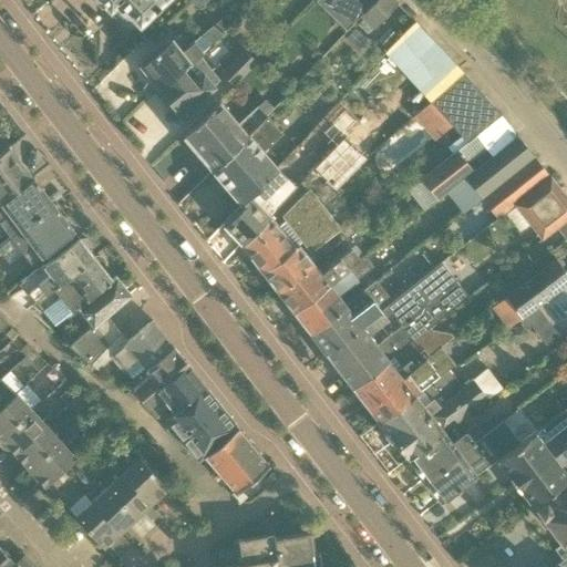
[(115,17),(123,24),(126,27),(130,28),(133,27),(136,26),(140,22),(140,23),(163,0),(94,0),(95,1),(101,7),(110,8),(111,9),(114,4),(121,11),(114,17),(115,18),(115,17)]
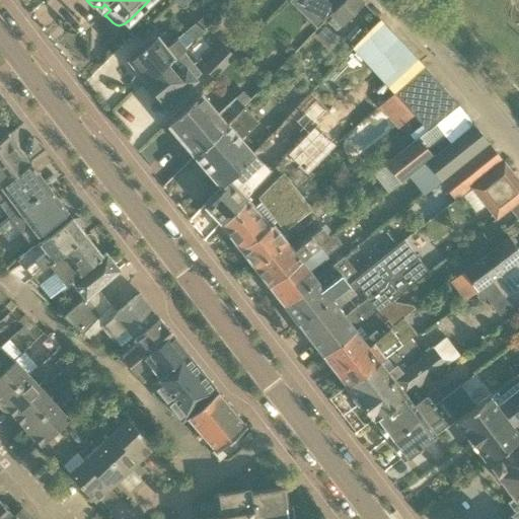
[(344,0),(290,0),(289,1),(317,28),(329,15),(344,0)]
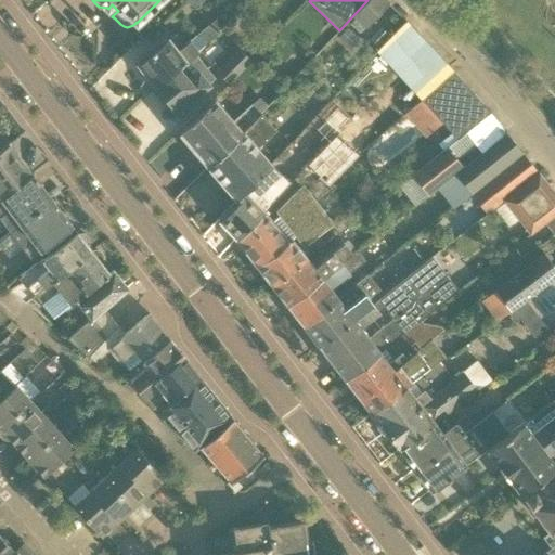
[(390,3),(386,0),(368,0),(352,16),(365,28),(390,3)]
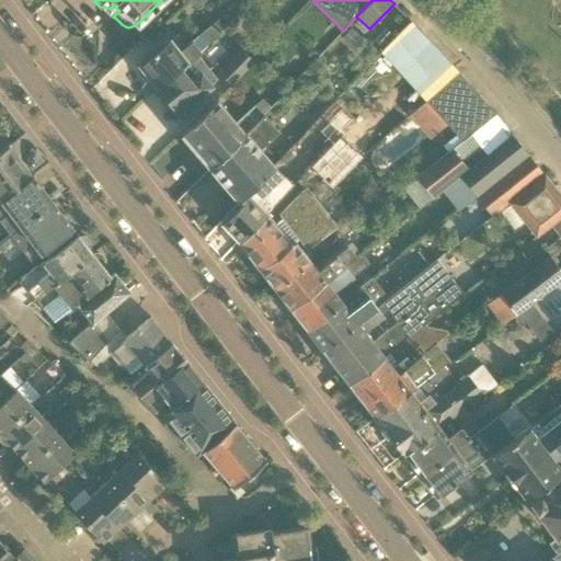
[(411,23),(379,54),(425,101),(458,70),(411,23)]
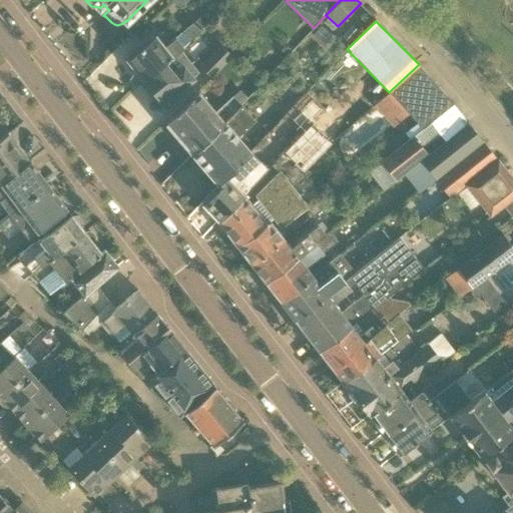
[(143,81),(166,63),(165,62),(180,50),(183,48),(203,29),(196,22),(171,41),(162,30),(126,59),(125,63),(130,69),(134,69),(143,80),(143,81)]
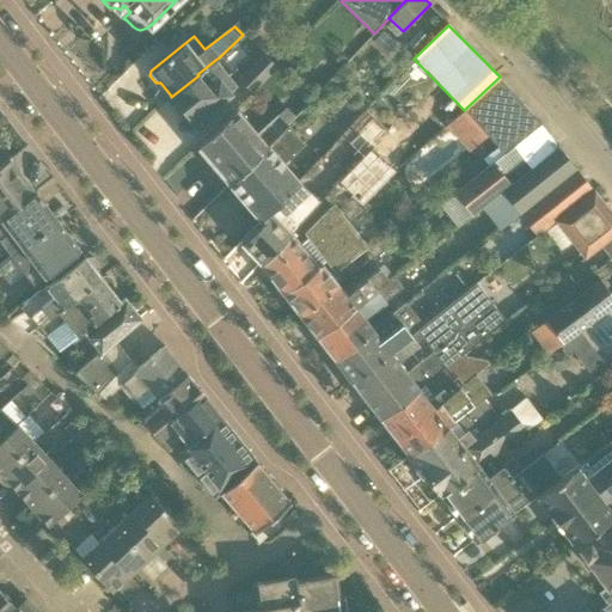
[(252,93),(276,68),(264,56),(239,80),(252,93)]
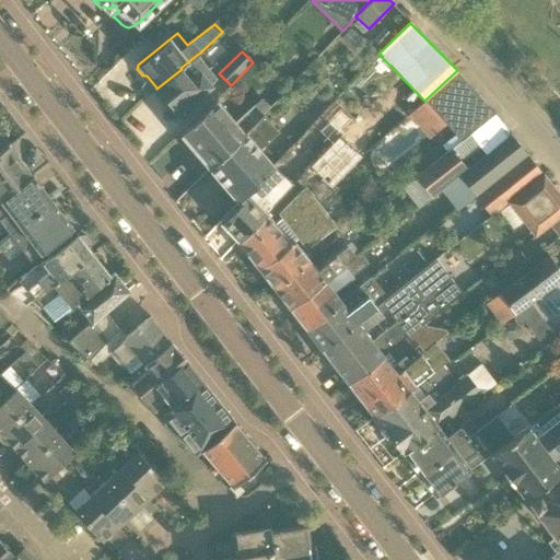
[(182,69),(156,89),(175,111),(183,104),(185,107),(211,86),(210,85),(218,79),(197,55),(181,68),(182,69)]
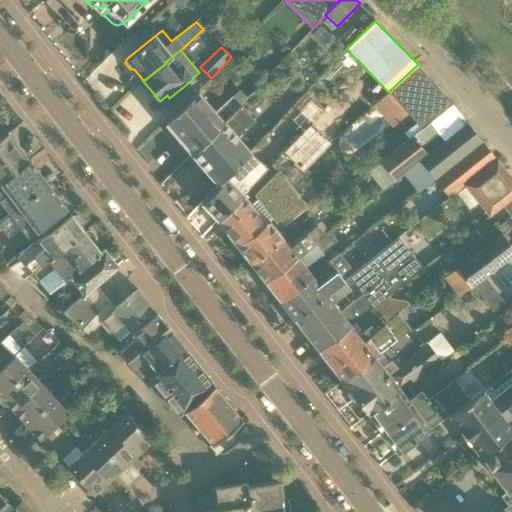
[(453,104),(439,87),(418,64),(388,92),(374,106),(392,127),(408,115),(421,129),(430,122),(453,104)]
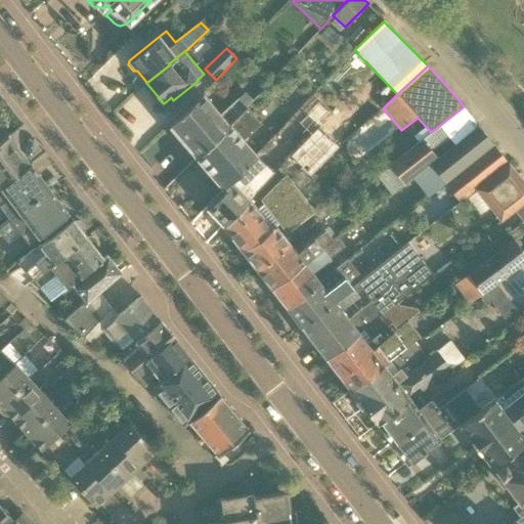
[(227,127),(229,125),(248,107),(238,98),(220,115),(203,93),(170,125),(197,156),(227,127)]
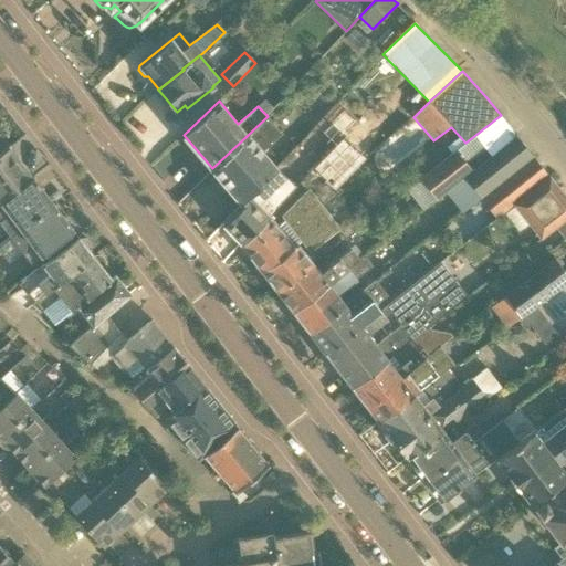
[(491,157),(516,136),(501,115),(475,135),(491,157)]
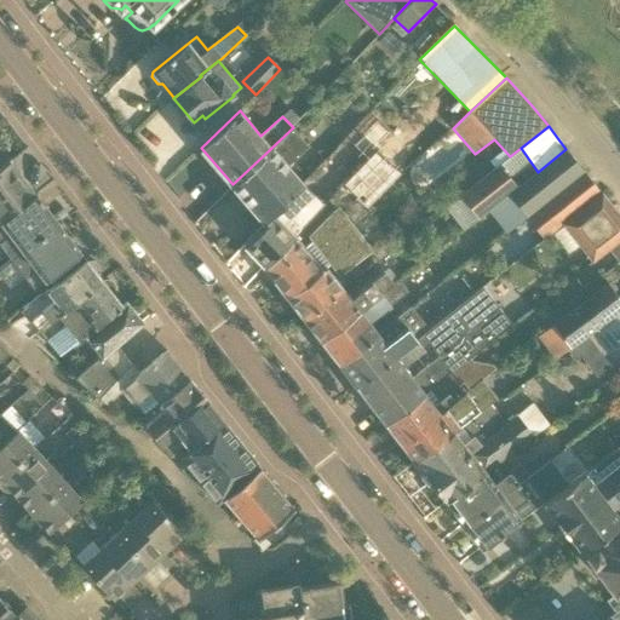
[(265,223),(303,183),(302,183),(288,168),(313,145),(302,133),(277,156),(271,148),(269,150),(233,184),(265,223)]
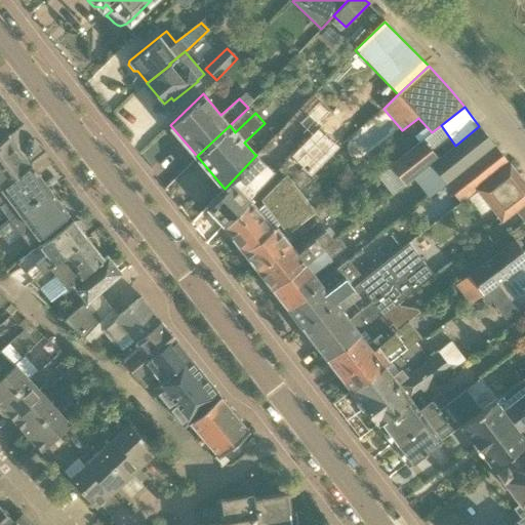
[(440,159),(432,165),(446,184),(471,164),(471,163),(494,145),(479,126),(455,146),(439,158),(440,159)]
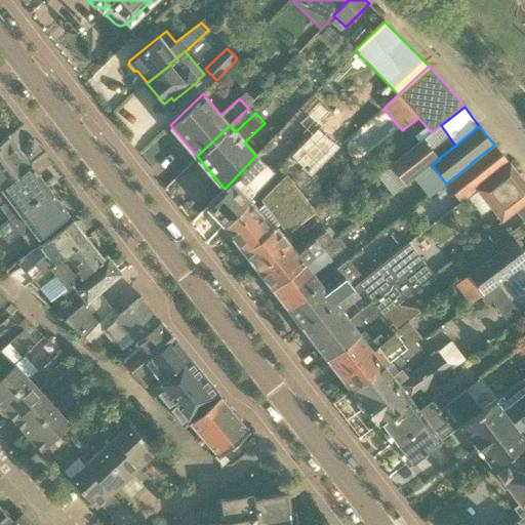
[(318,127),(290,156),(311,175),(338,147),(318,127)]
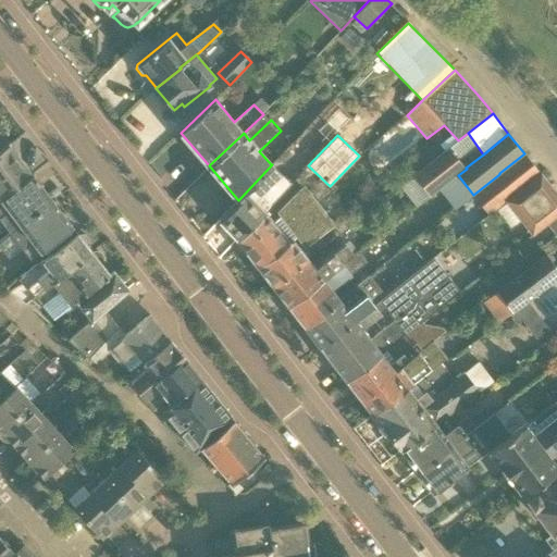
[(0,188),(27,168),(9,144),(0,150),(0,188)]
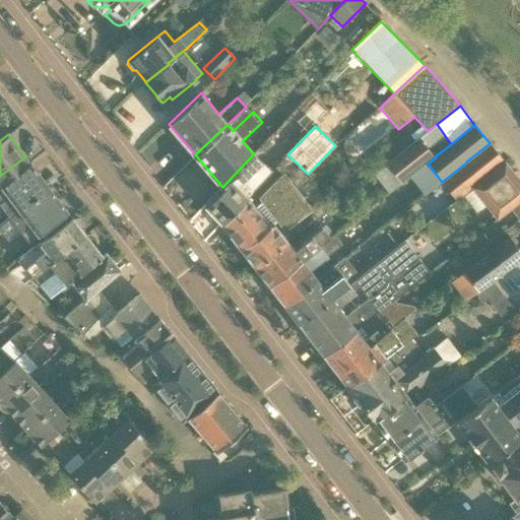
[(402,183),(428,164),(436,157),(435,156),(419,137),(397,155),(386,164),(402,183)]
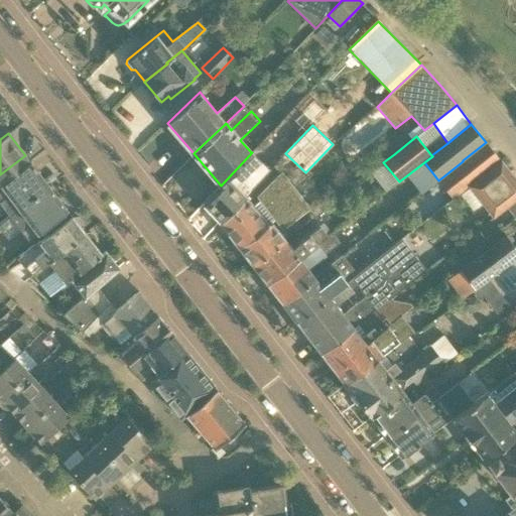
[(501,161),(486,142),(463,160),(463,161),(438,180),(437,181),(453,201),(469,188),(468,187),(501,161)]
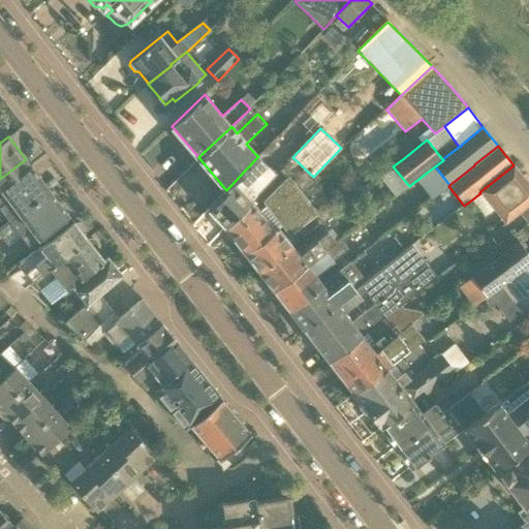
[(225,227),(252,200),(251,200),(257,193),(248,184),(267,164),(258,156),(226,190),(209,210),(225,227)]
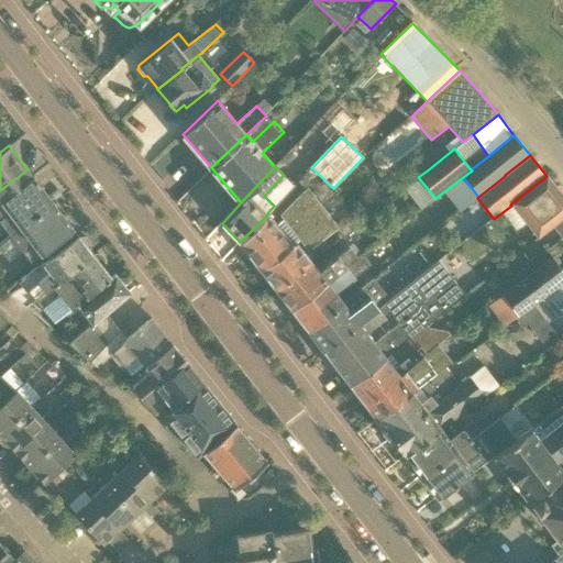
[(53,203),(28,169),(0,190),(0,199),(1,201),(0,201),(0,221),(10,235),(53,203)]
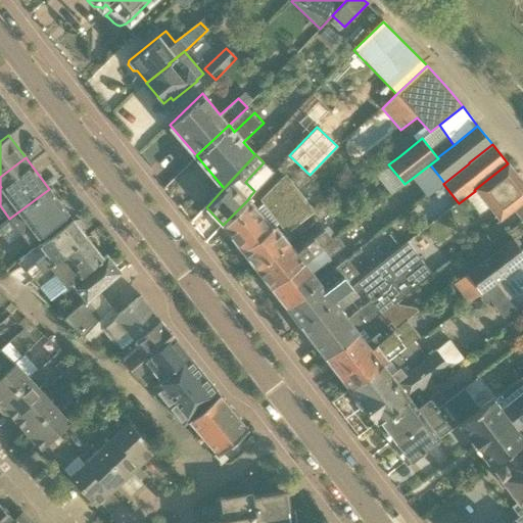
[(513,209),(522,201),(522,183),(508,163),(474,190),(475,191),(498,221),(513,209)]
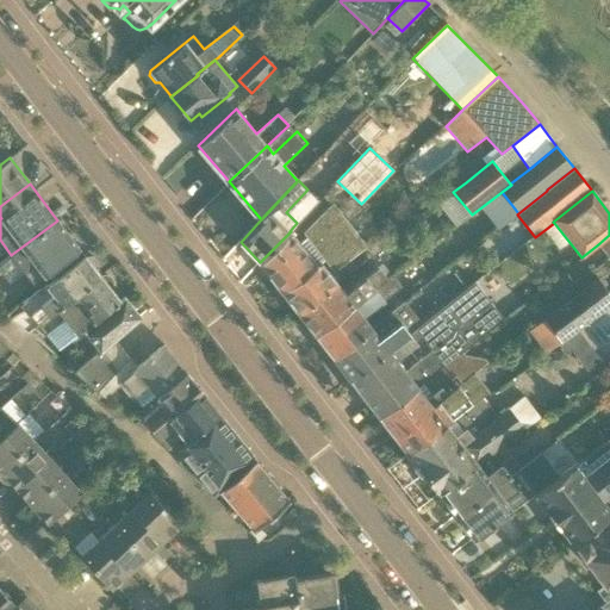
[(367,246),(358,234),(332,201),(303,232),(306,237),(299,243),(291,231),(260,262),(299,312),(336,284),(330,274),(367,246)]
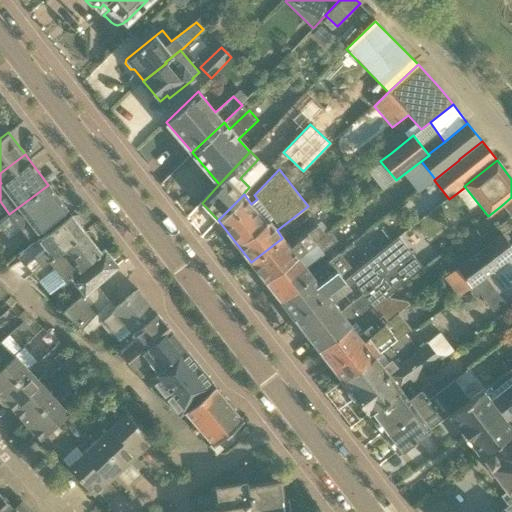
[(48,185),(9,214),(0,220),(0,226),(7,236),(19,227),(28,238),(66,209),(48,185)]
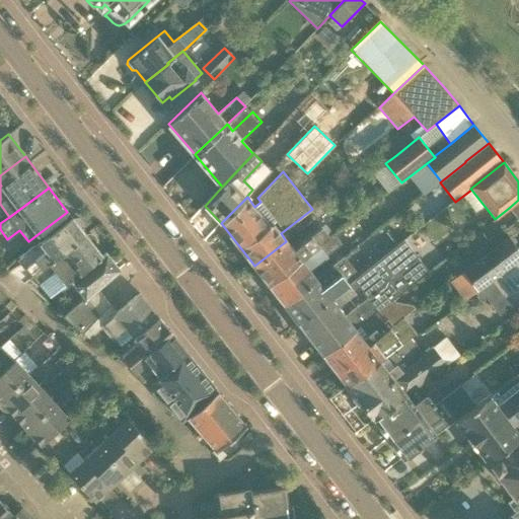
[(509,208),(518,219),(518,218),(518,200),(512,206),(509,208)]
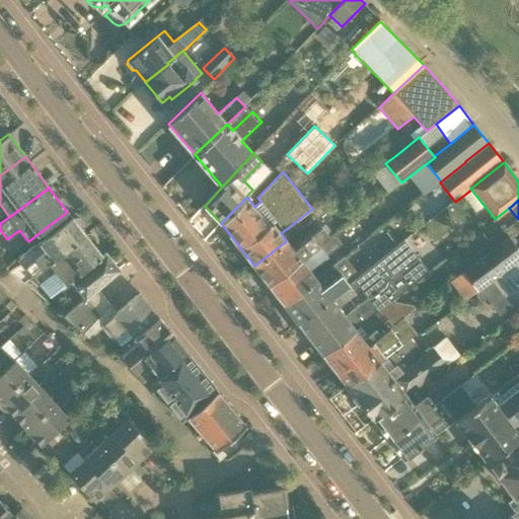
[(18,266),(17,266),(9,272),(23,283),(85,235),(81,229),(82,228),(82,224),(79,220),(75,219),(74,220),(72,218),(19,258),(22,263),(18,266)]
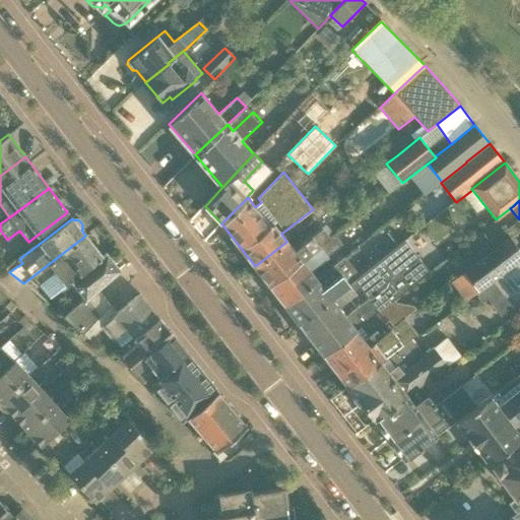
[(270,285),(329,239),(322,229),(294,250),(286,242),(255,266),(270,285)]
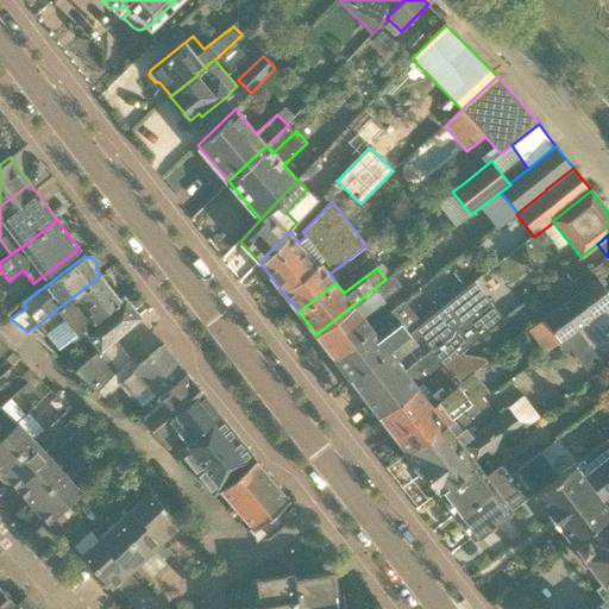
[(27,332),(49,350),(52,352),(83,328),(119,300),(111,289),(114,287),(114,284),(113,282),(112,280),(111,278),(108,277),(106,276),(104,276),(101,276),(100,275),(100,276),(27,332)]
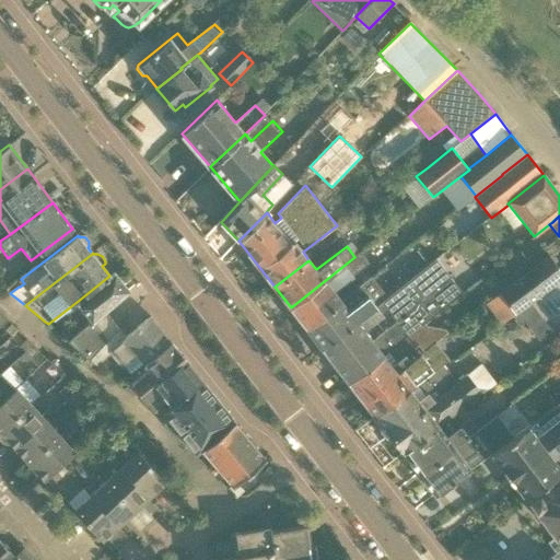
[(306,328),(340,301),(333,291),(370,263),(361,253),(354,257),(291,307),(306,328)]
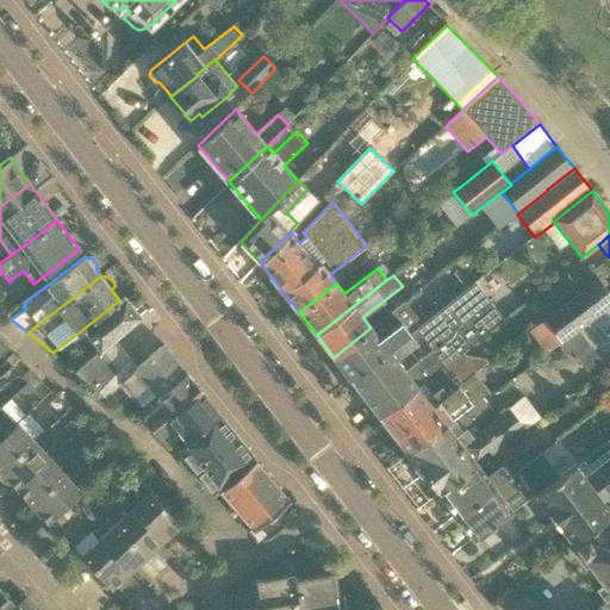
[(561,343),(609,305),(609,293),(599,280),(545,322),(561,343)]
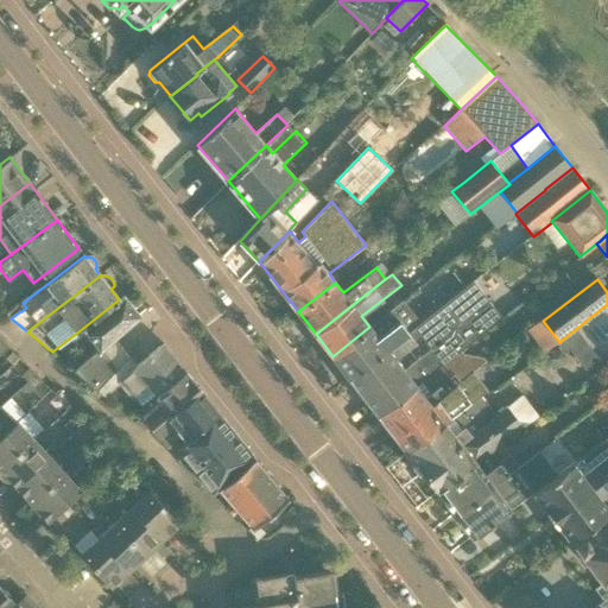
[(487,331),(486,330),(501,320),(473,283),(420,323),(407,333),(350,378),(378,413),(416,386),(429,377),(487,331)]
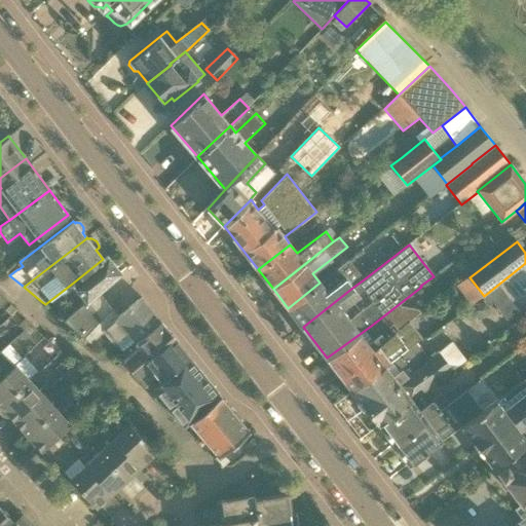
[(103,259),(72,284),(85,301),(64,320),(84,336),(112,308),(99,292),(121,273),(108,256),(103,259)]
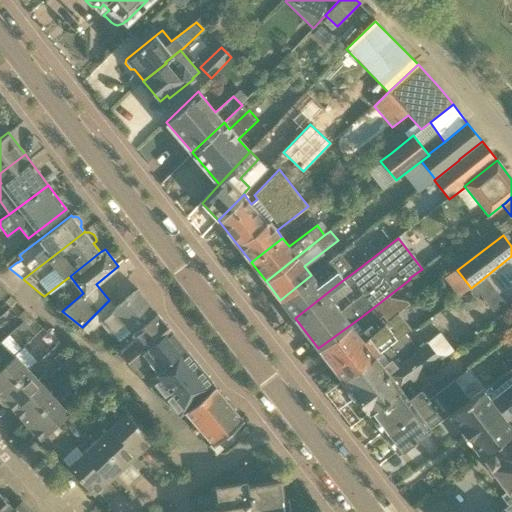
[(343,280),(354,272),(340,252),(311,275),(280,300),(295,318),(343,280)]
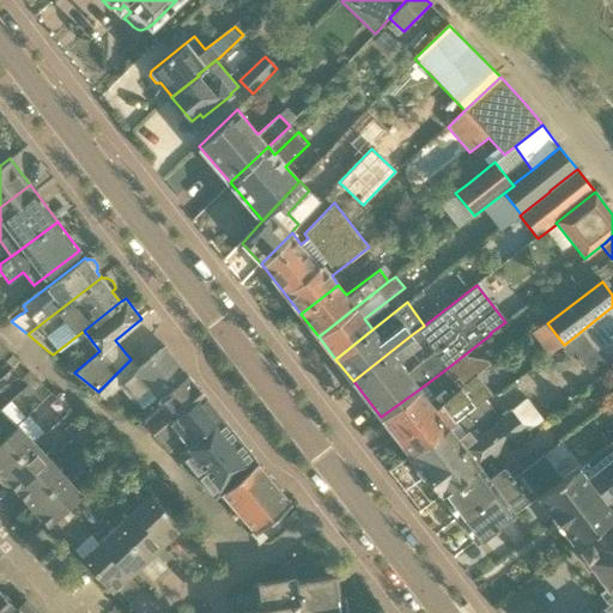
[(96,394),(126,419),(129,422),(132,419),(187,375),(164,346),(138,368),(131,359),(98,392),(96,394)]
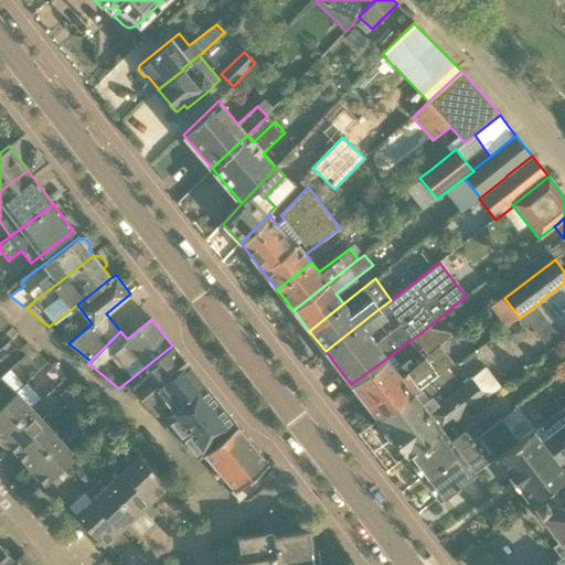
[(366,404),(440,345),(439,344),(435,349),(427,339),(404,356),(398,350),(386,359),(351,384),(366,404)]
